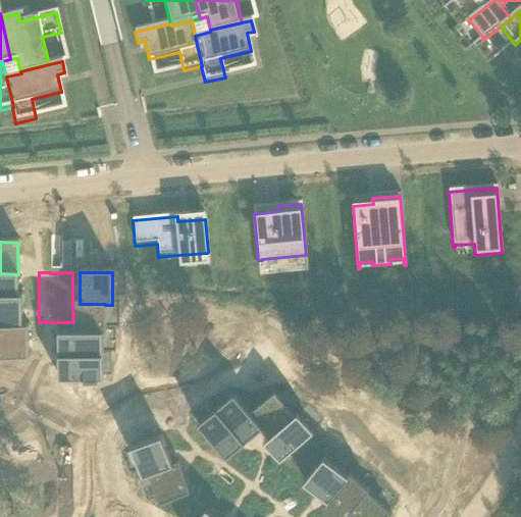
[(0,297),(18,297),(18,296),(18,274),(0,273),(0,297)]
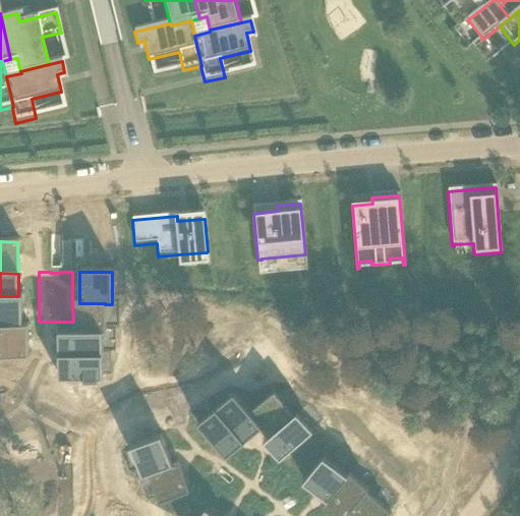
[(18,296),(0,296),(0,327),(22,327),(22,326),(21,295),(18,295),(18,296)]
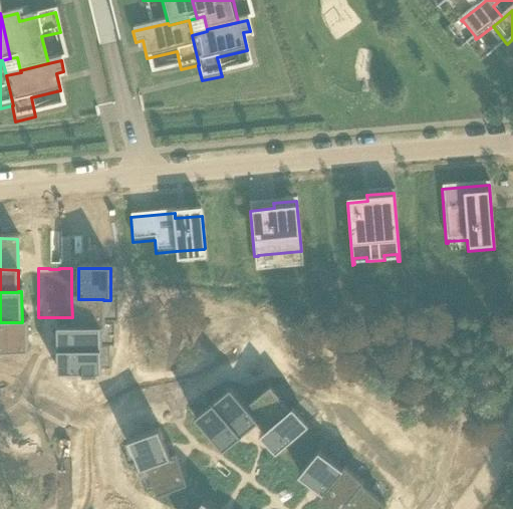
[(78,298),(71,298),(72,317),(72,328),(73,329),(100,329),(100,330),(104,330),(104,329),(104,326),(103,302),(103,300),(103,299),(78,299),(78,298)]
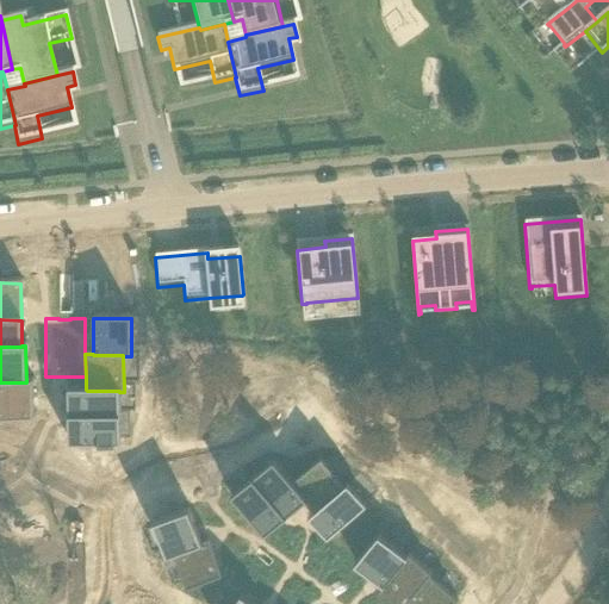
[(26,383),(0,383),(0,419),(32,419),(32,381),(26,381),(26,383)]
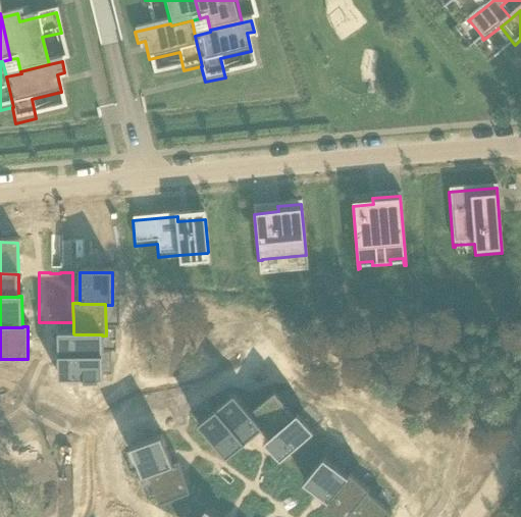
[(73,333),(58,333),(58,358),(98,358),(98,359),(102,359),(102,358),(102,357),(102,335),(102,334),(74,334),(73,333)]
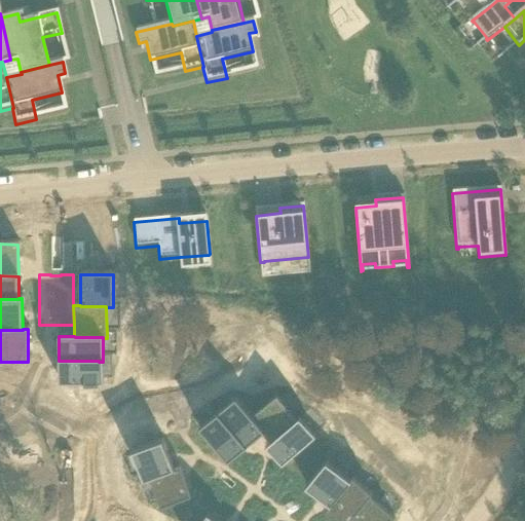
[(99,361),(59,361),(59,385),(99,385),(104,384),(103,362),(99,362),(99,361)]
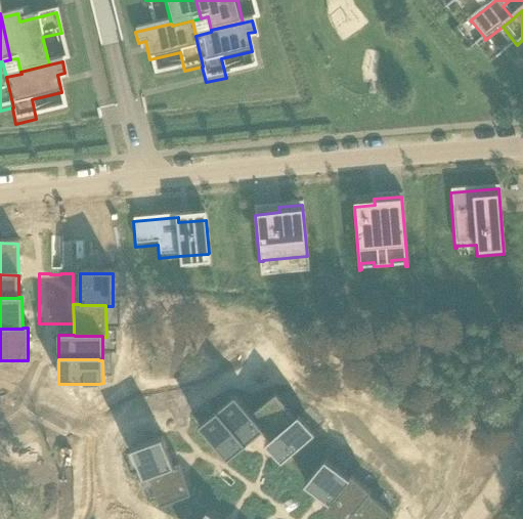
[(251,417),(251,418),(263,432),(262,433),(269,442),(271,441),(295,421),(293,419),(277,400),(274,397),(251,417)]
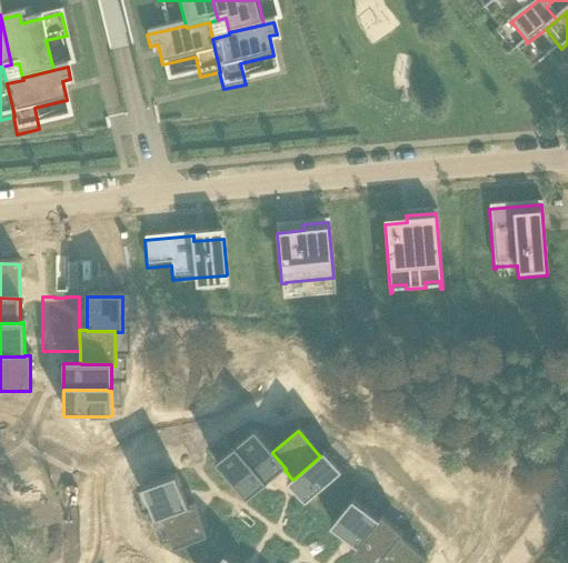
[(255,432),(236,448),(239,452),(238,453),(266,485),(285,470),(286,469),(272,453),(272,452),(258,435),(255,432)]
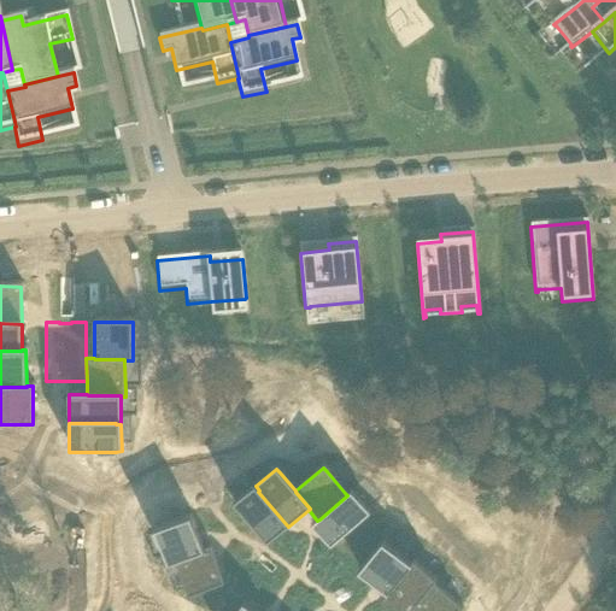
[(253,488),(233,505),(267,545),(288,527),(258,492),(259,491),(256,486),(254,487),(253,488)]
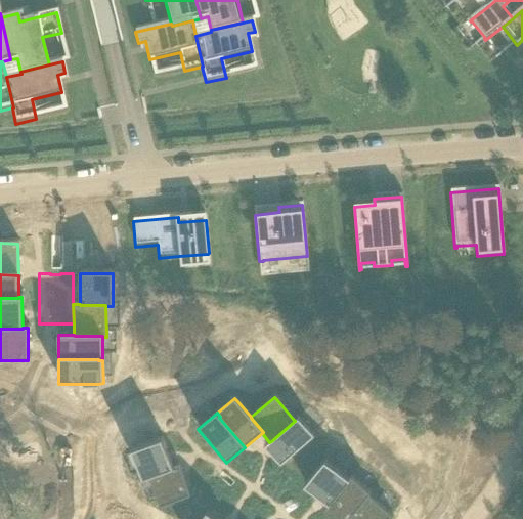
[(269,442),(264,446),(280,466),(314,437),(314,435),(299,419),(298,418),(295,421),(271,441),(269,442)]
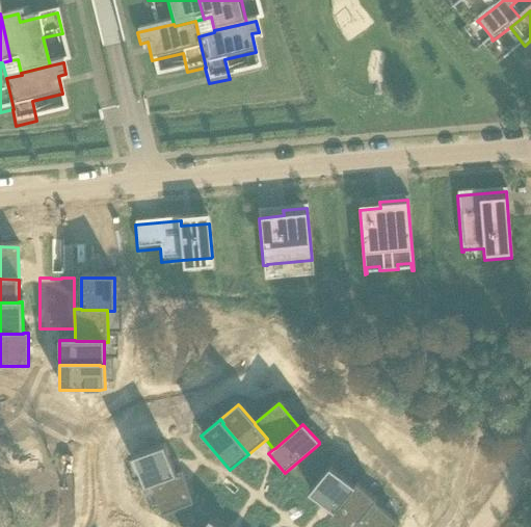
[(164,447),(133,458),(135,462),(143,485),(144,490),(152,488),(151,486),(176,477),(176,476),(164,447)]
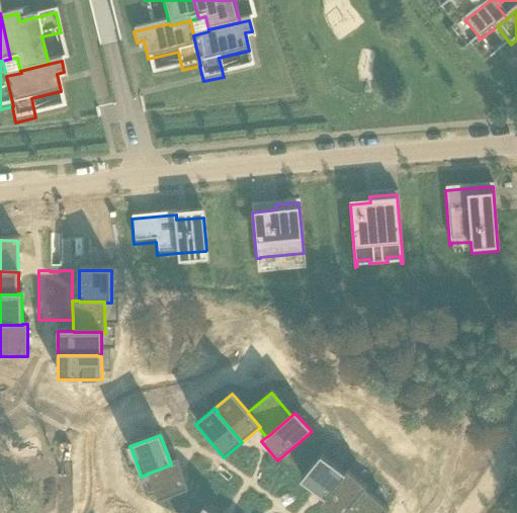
[(219,480),(204,498),(223,512),(328,512),(320,506),(247,446),(224,475),(232,482),(228,487),(219,480)]
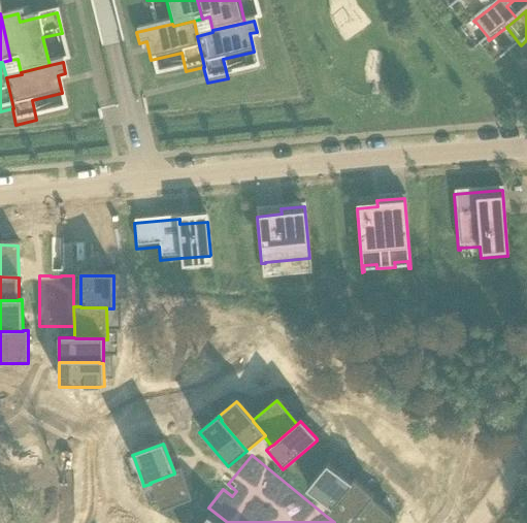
[(327,465),(306,490),(330,511),(331,510),(352,486),(351,485),(350,484),(330,467),(327,465)]
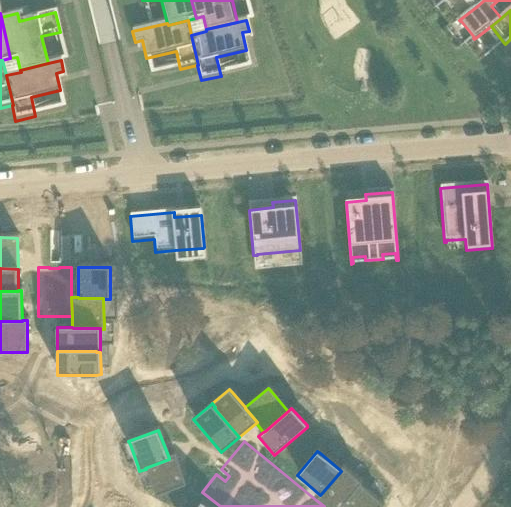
[(169,459),(145,468),(146,469),(146,470),(155,493),(156,497),(186,485),(175,455),(169,458),(169,459)]
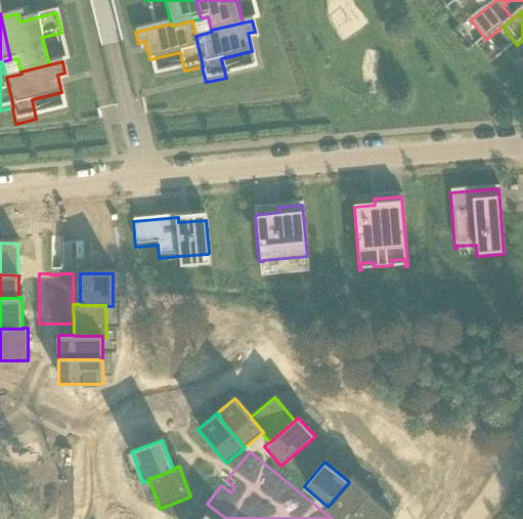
[(328,507),(323,512),(332,518),(349,518),(367,496),(367,498),(372,493),(369,492),(353,478),(351,477),(348,481),(349,482),(329,506),(328,507)]
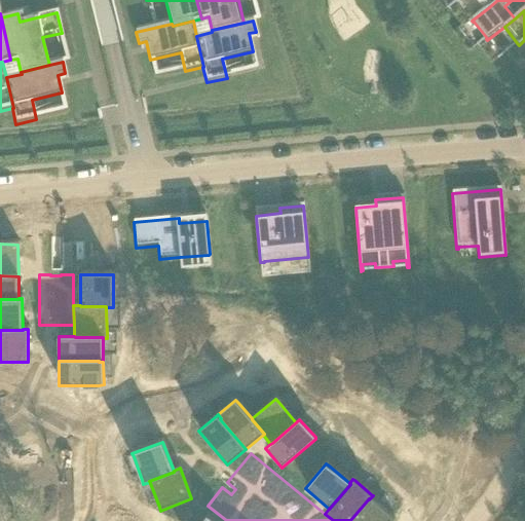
[(369,498),(350,520),(392,520),(394,519),(390,516),(371,500),(369,499),(369,498)]
